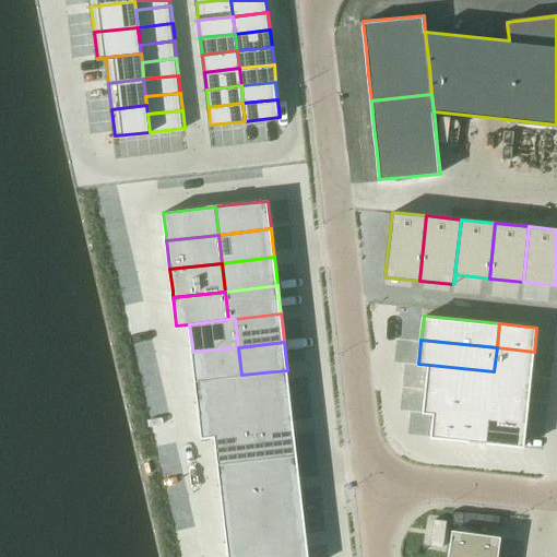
[(238,347),(192,352),(193,359),(196,380),(241,375),(238,347)]
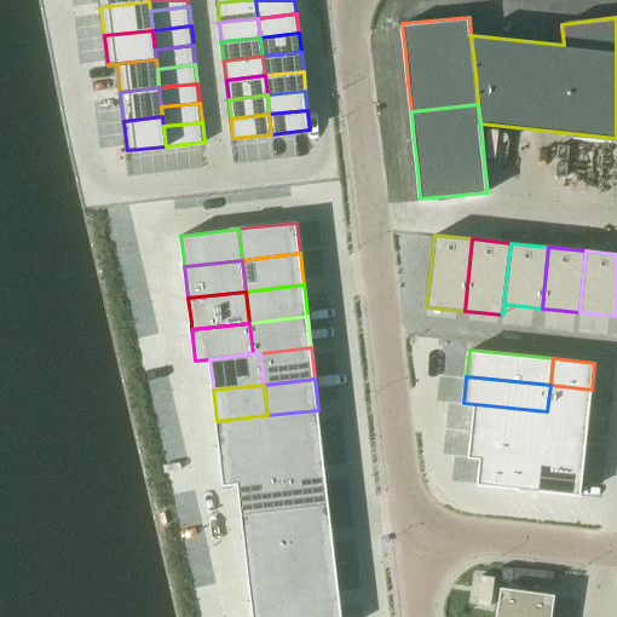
[(551,385),(547,411),(589,415),(592,390),(551,385)]
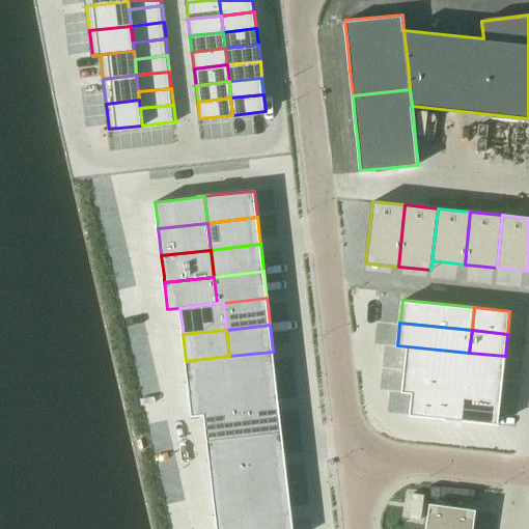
[(408,346),(405,368),(467,374),(469,353),(408,346)]
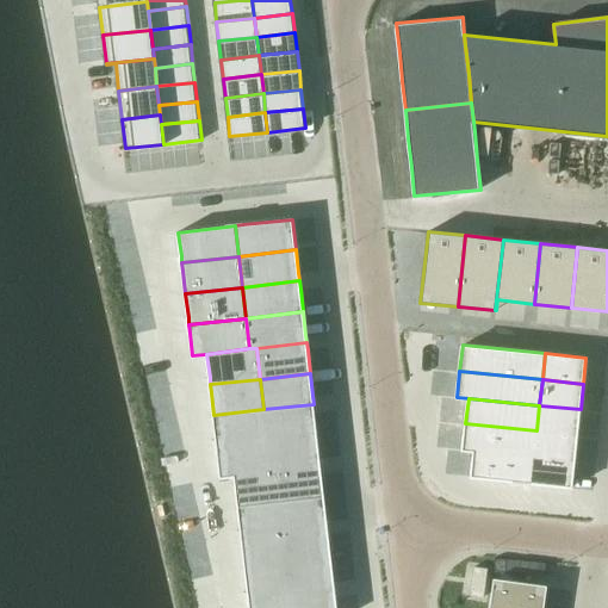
[(314,404),(264,409),(267,440),(317,434),(314,410),(314,404)]
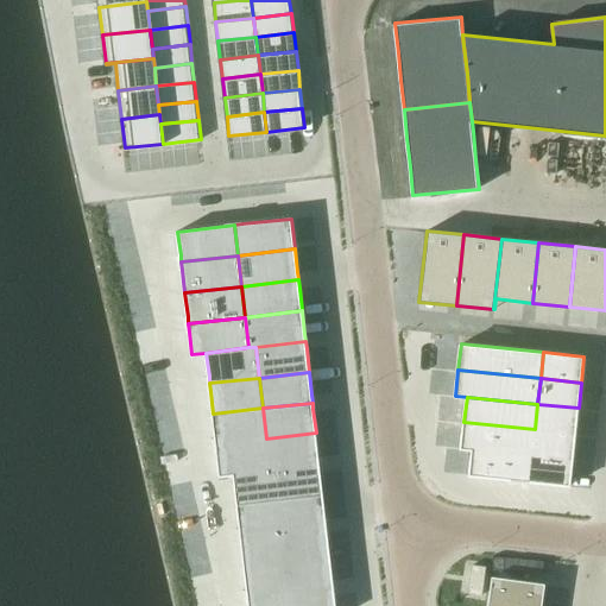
[(537,404),(535,429),(575,434),(579,408),(537,404)]
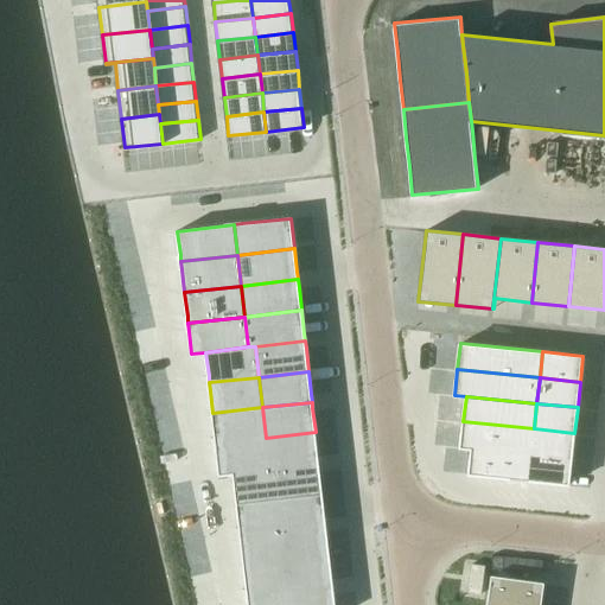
[(262,407),(212,413),(215,437),(216,444),(266,438),(262,407)]
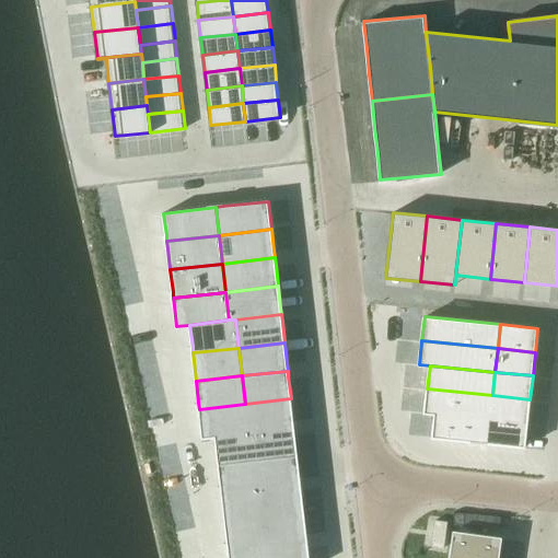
[(427,388),(425,413),(436,414),(436,413),(490,419),(492,395),(427,388)]
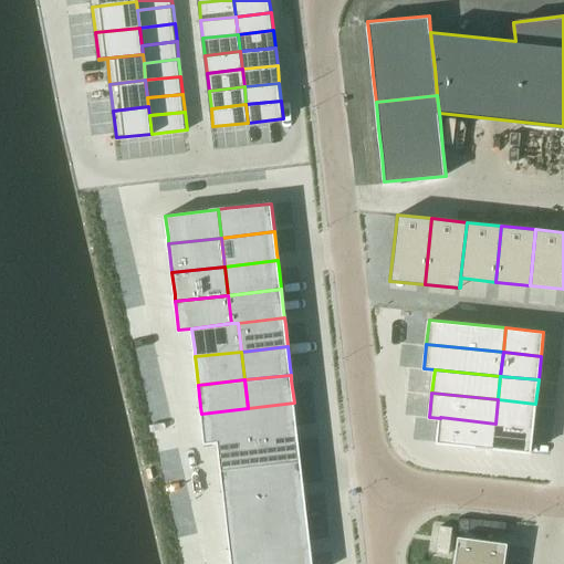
[(498,399),(495,424),(533,427),(535,404),(498,399)]
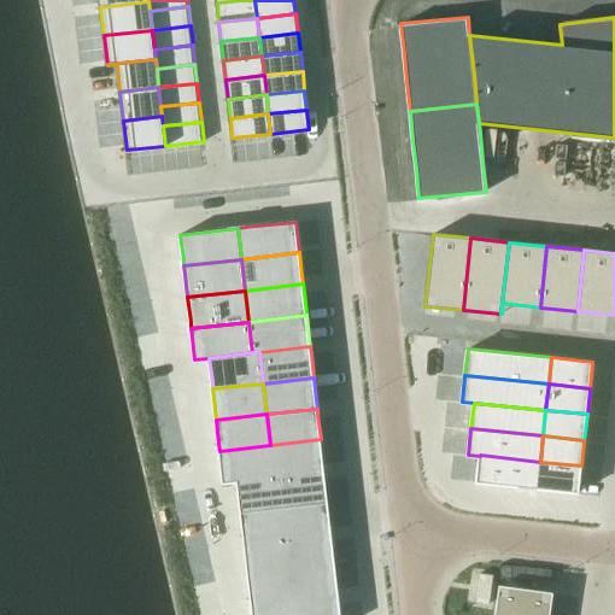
[(321,439),(270,445),(274,476),(281,475),(324,470),(323,463),(321,439)]
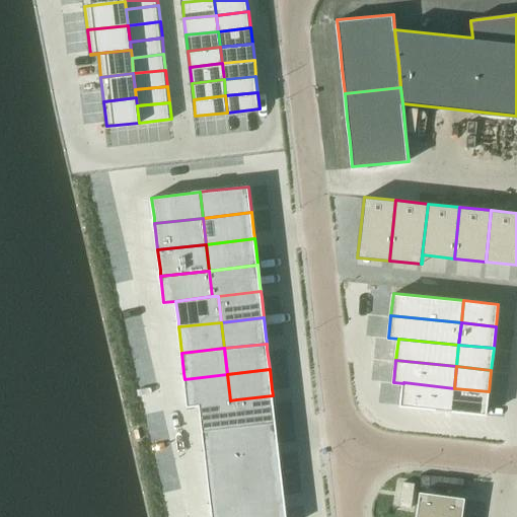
[(227,374),(185,379),(186,385),(188,405),(200,404),(200,403),(230,400),(227,374)]
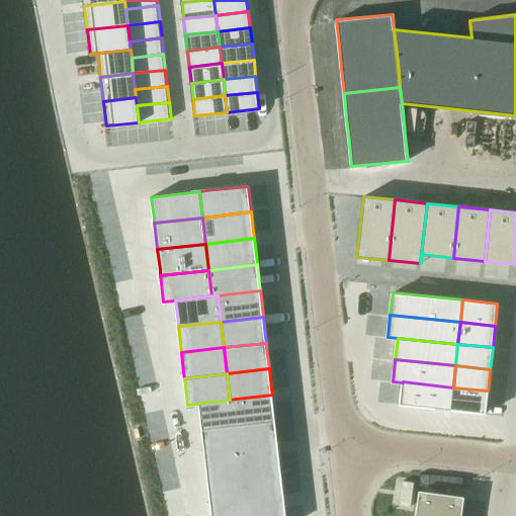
[(403,382),(400,404),(435,408),(450,410),(451,410),(453,388),(403,381),(403,382)]
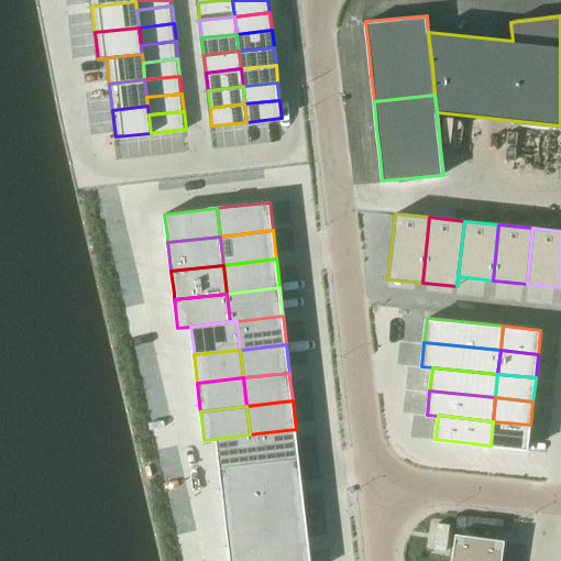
[(493,421),(491,446),(528,449),(530,425),(493,421)]
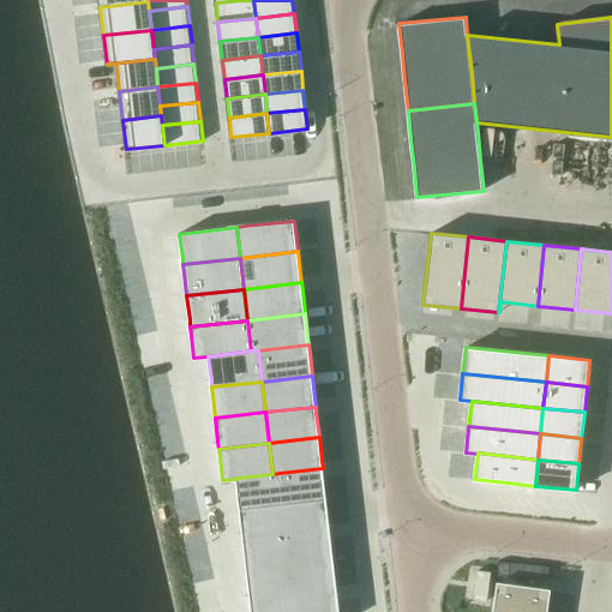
[(323,468),(280,473),(283,504),(327,499),(324,477),(323,468)]
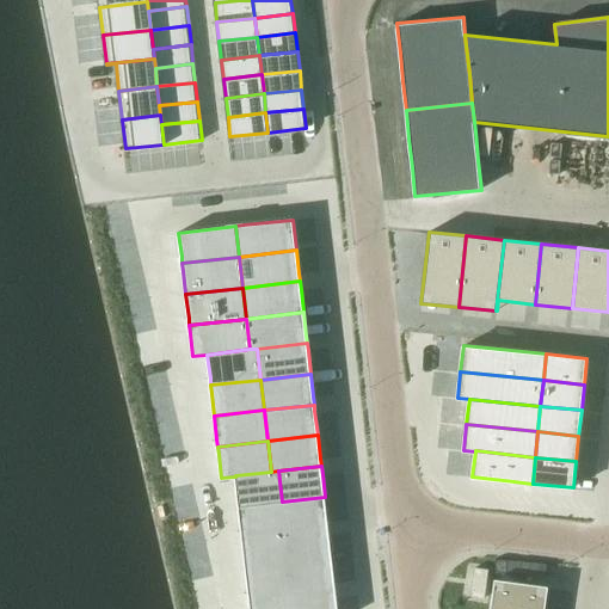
[(271,472),(235,475),(235,477),(239,506),(282,502),(278,471),(271,472)]
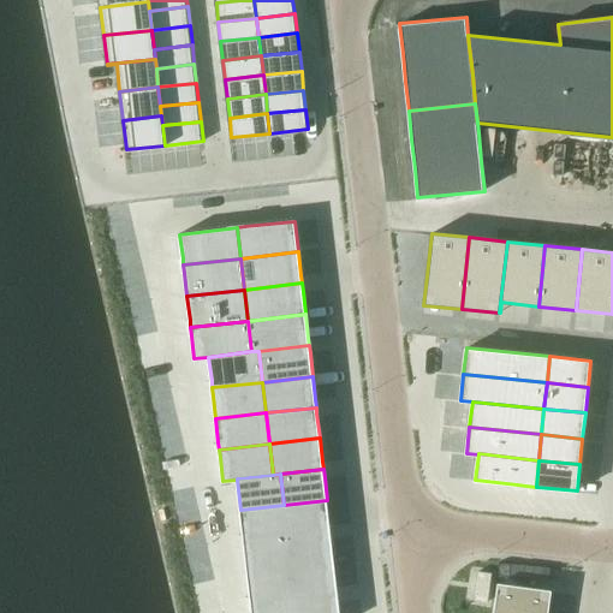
[(327,500),(284,505),(287,536),(331,531),(329,524),(327,500)]
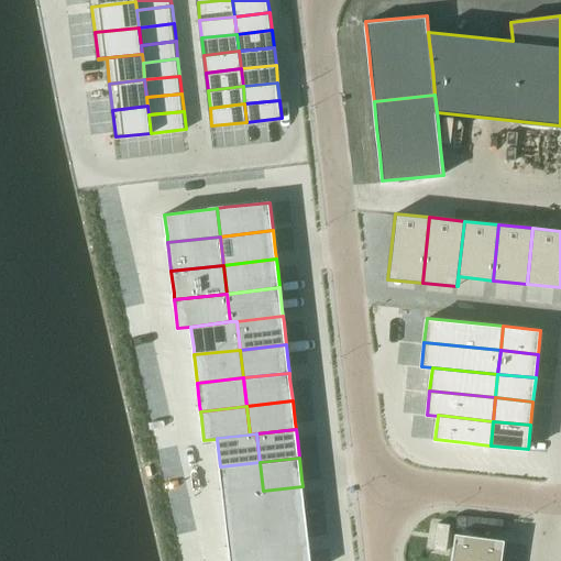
[(260,462),(220,466),(222,488),(223,495),(263,491),(260,462)]
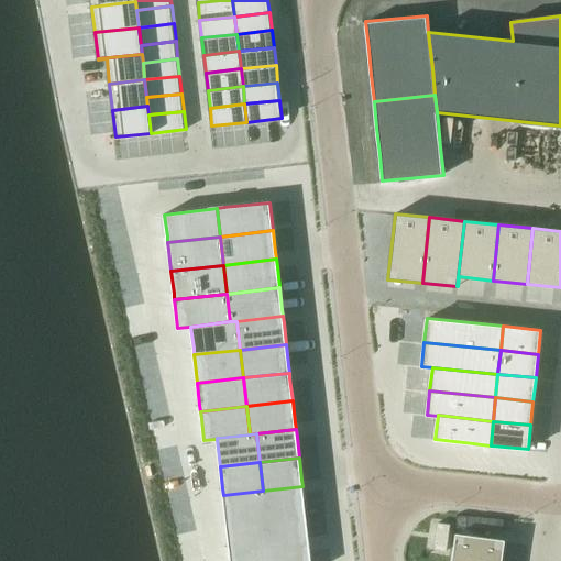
[(303,486),(263,491),(266,519),(306,515),(304,493),(303,486)]
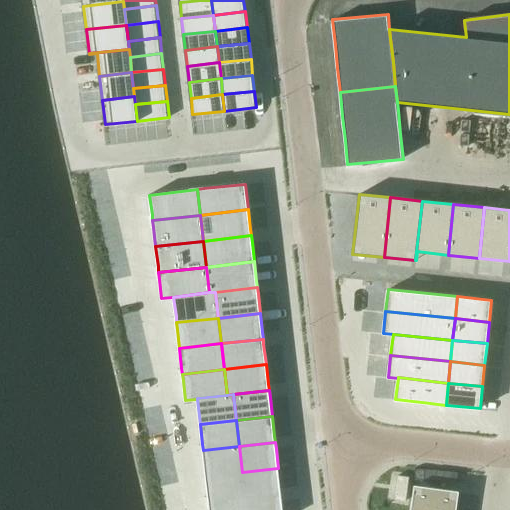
[(239,446),(203,450),(204,456),(206,476),(242,472),(239,446)]
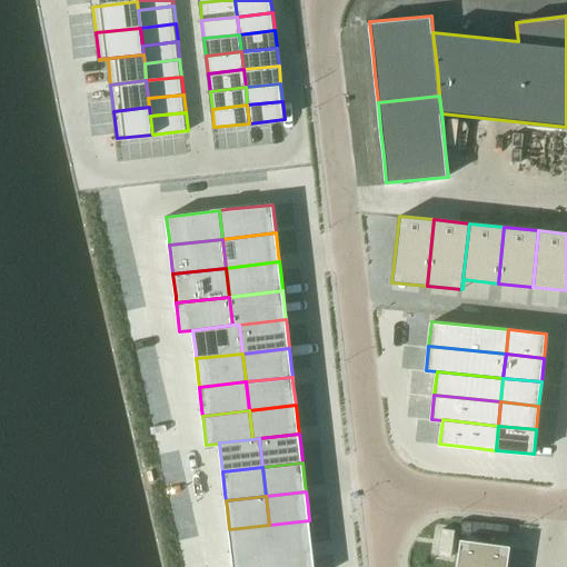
[(309,520),(269,525),(272,554),(312,549),(311,541),(309,520)]
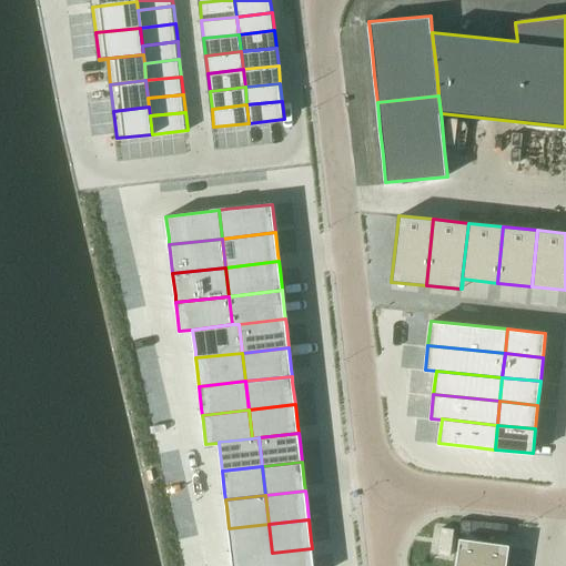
[(269,524),(229,528),(231,549),(232,557),(272,553),(269,524)]
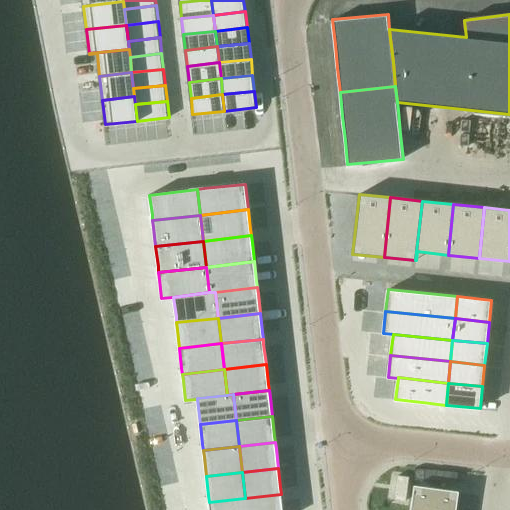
[(399,474),(395,498),(407,500),(410,476),(399,474)]
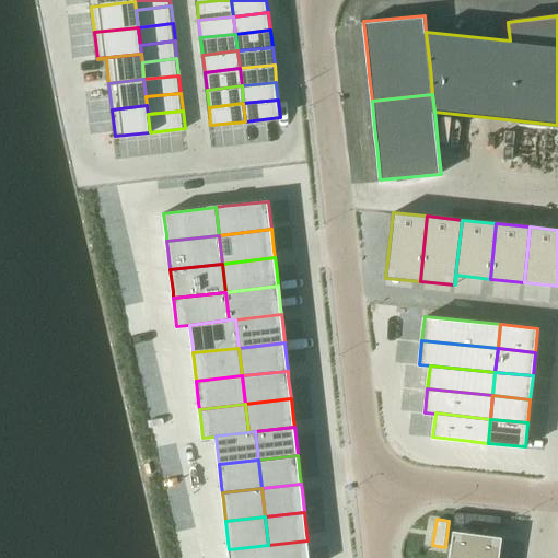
[(454,530),(451,555),(474,557),(499,557),(503,537),(454,530)]
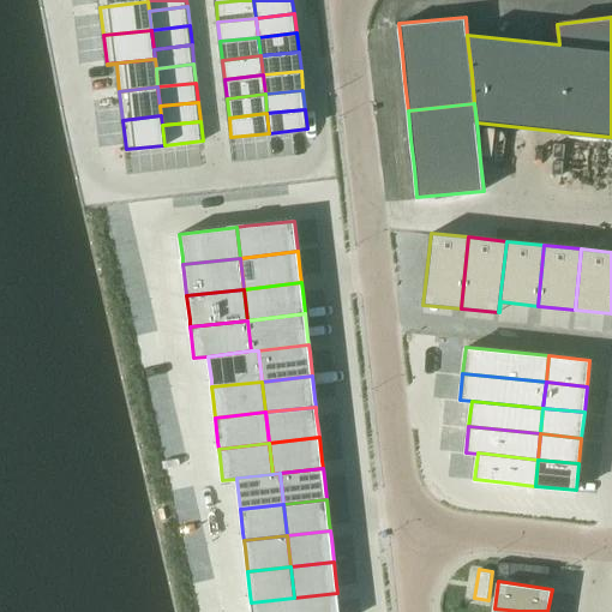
[(337,593),(294,598),(295,611),(339,611),(337,600),(337,593)]
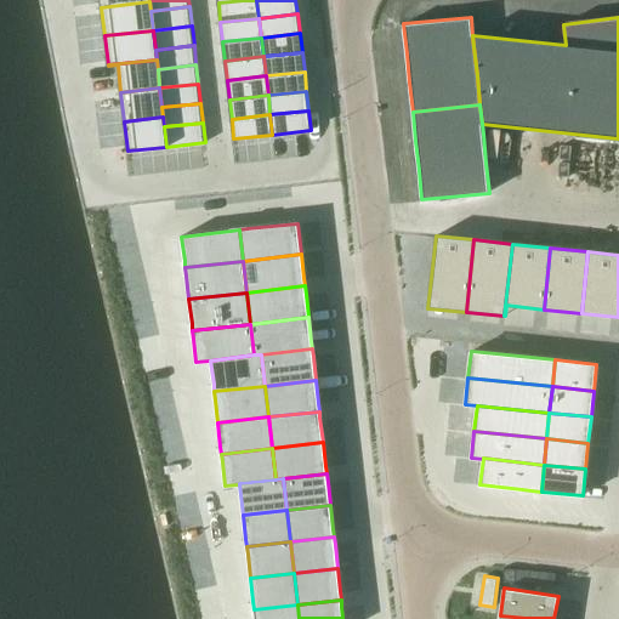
[(299,618),(297,605),(254,609),(255,617),(254,618),(299,618)]
